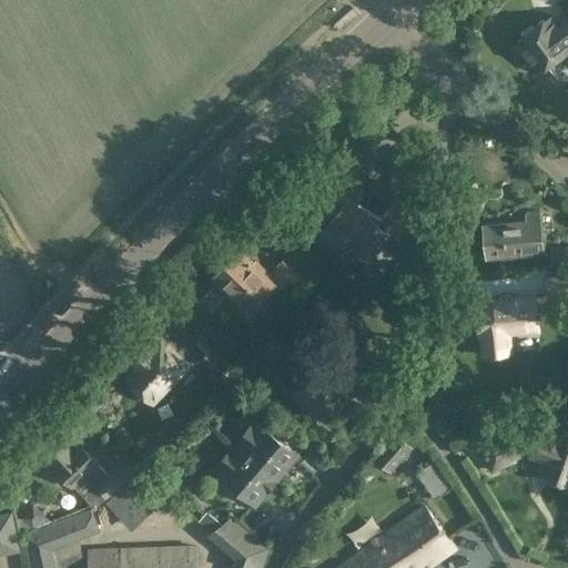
[(567,51),(567,18),(557,26),(550,16),(517,40),(527,56),(525,57),(535,72),(546,66),(567,51)]
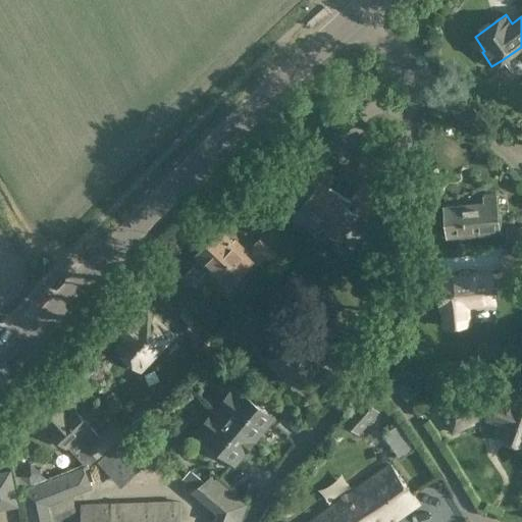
[(304,154),(288,176),(310,193),(303,202),(328,219),(323,226),(324,227),(340,239),(358,214),(365,219),(381,197),(365,186),(375,171),(362,161),(355,170),(363,175),(356,187),(358,189),(349,202),(327,187),(334,176),(304,154)]
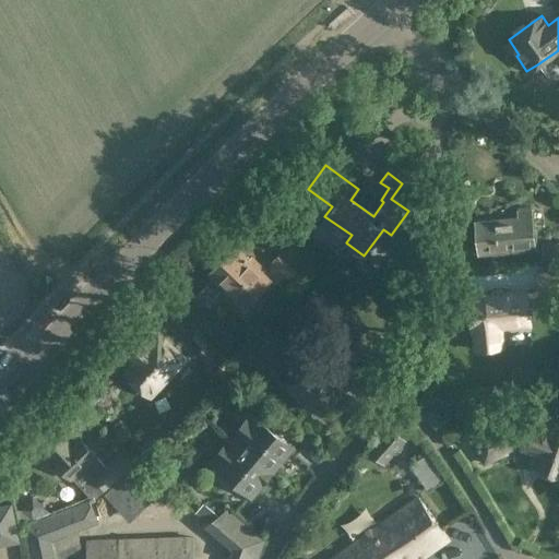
[(474,221),(478,254),(536,249),(532,209),(516,210),(518,215),(474,221)]
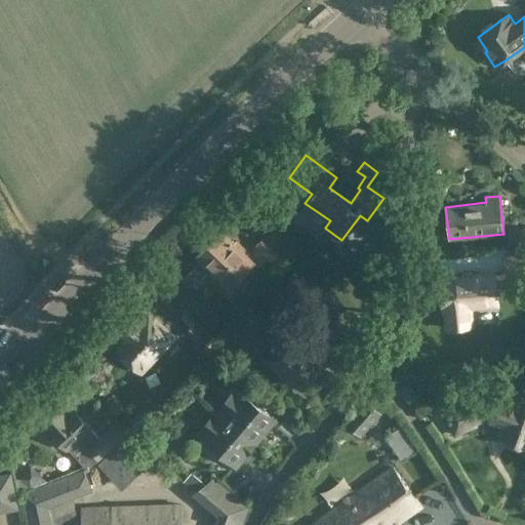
[(524,227),(509,229),(511,244),(524,242),(524,227)]
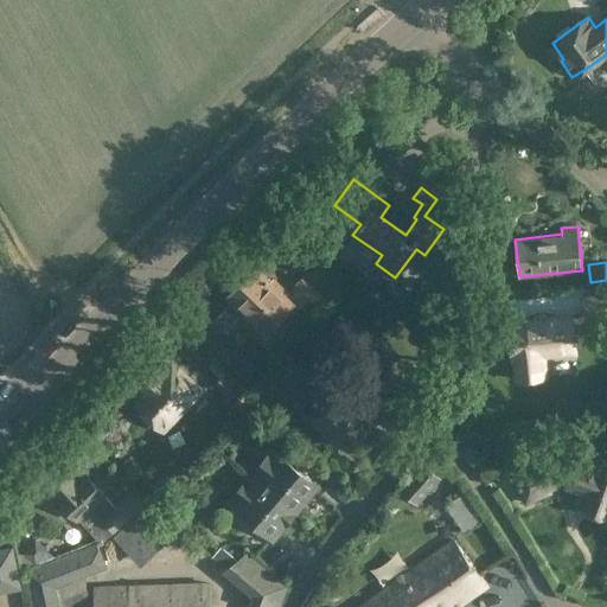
[(292,305),(253,267),(224,296),(264,334),(292,305)]
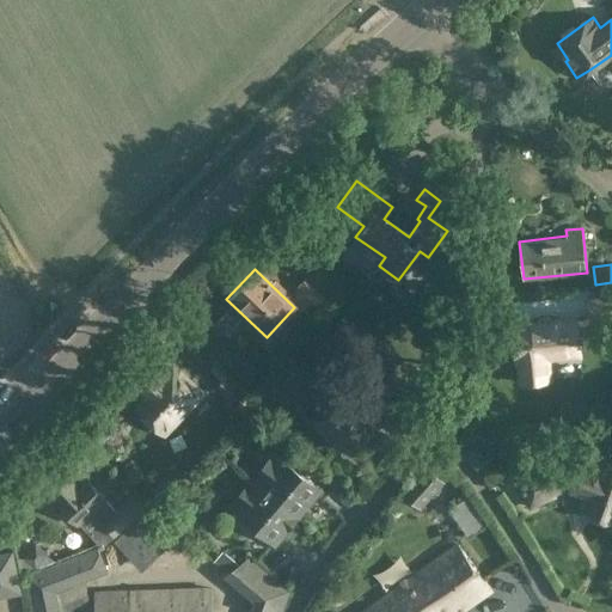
[(329,291),(308,273),(299,285),(318,303),(329,291)]
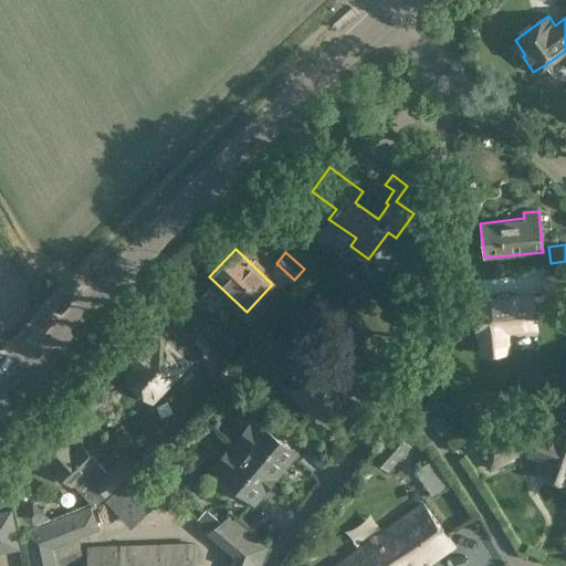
[(565,273),(543,275),(544,294),(565,291),(565,273)]
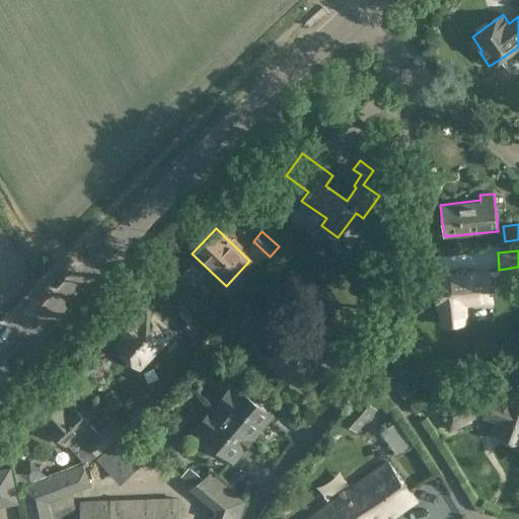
[(455,274),(455,275),(434,277),(437,308),(439,307),(441,325),(465,322),(463,304),(491,302),(488,271),(455,274)]
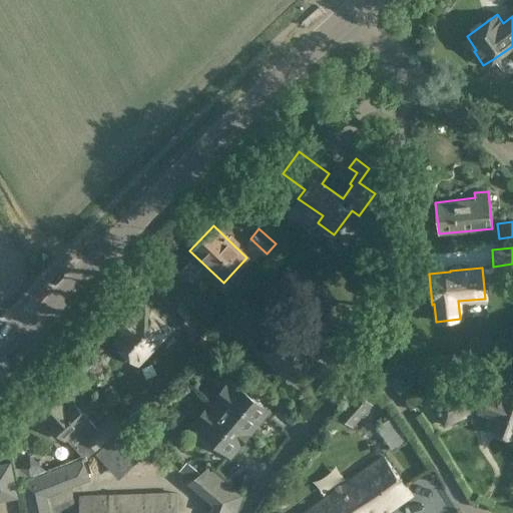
[(358,285),(357,290),(359,295),(364,296),(368,293),(370,289),(367,284),(362,283),(358,285)]
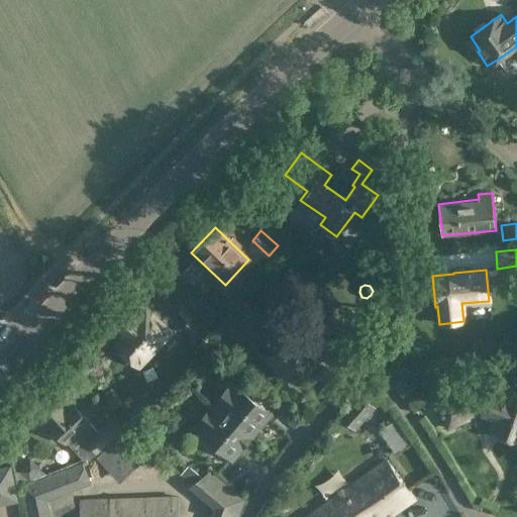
[(197,318),(207,327),(219,315),(209,306),(197,318)]
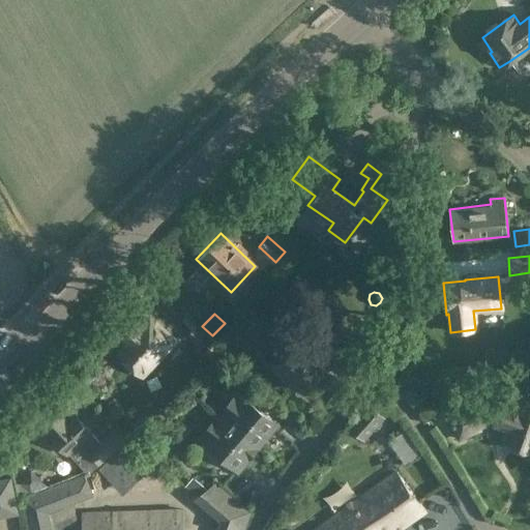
[(122,340),(125,344),(118,351),(128,361),(133,357),(145,370),(173,341),(150,319),(137,332),(133,328),(122,340)]
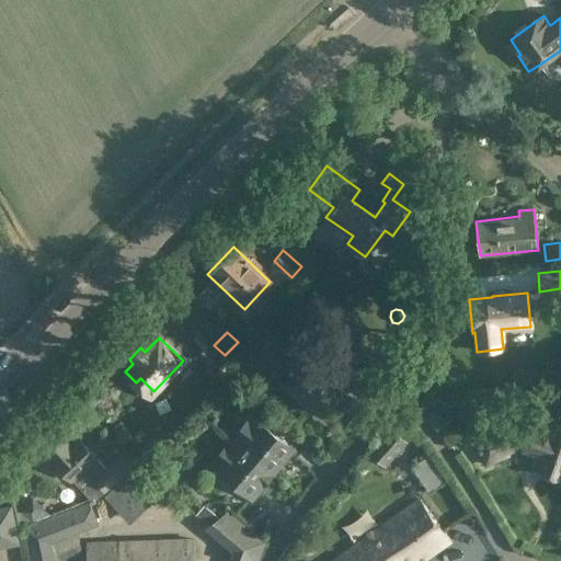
[(196,357),(208,366),(218,353),(206,343),(196,357)]
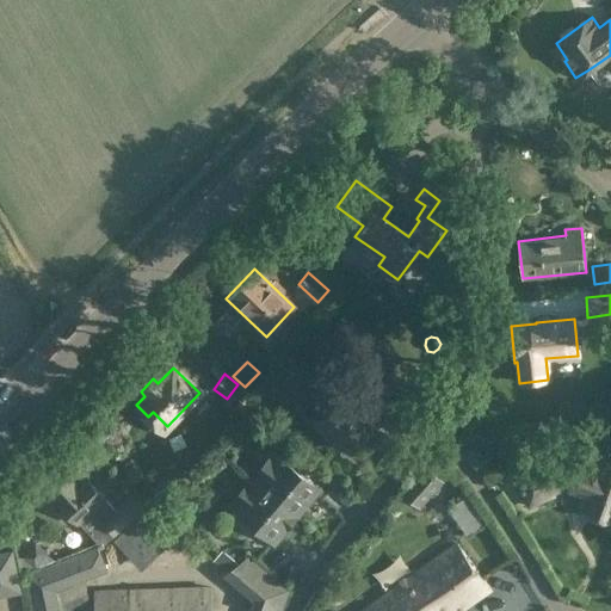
[(291,390),(307,403),(318,390),(302,377),(291,390)]
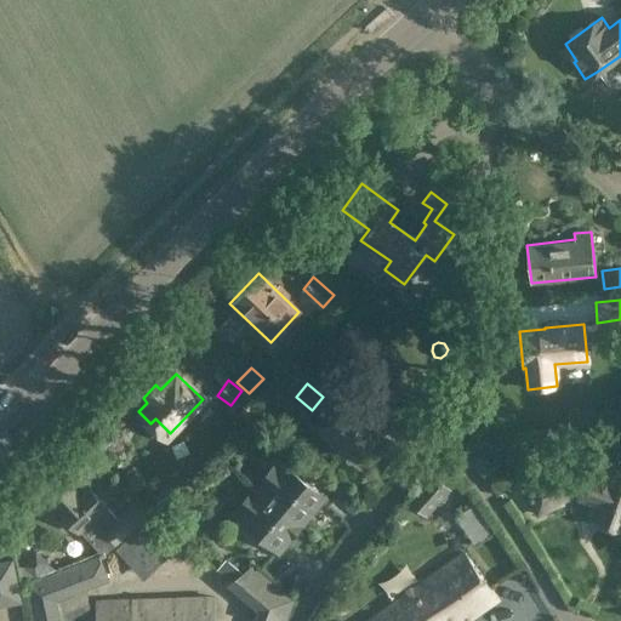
[(377,434),(341,402),(319,427),(355,459),(377,434)]
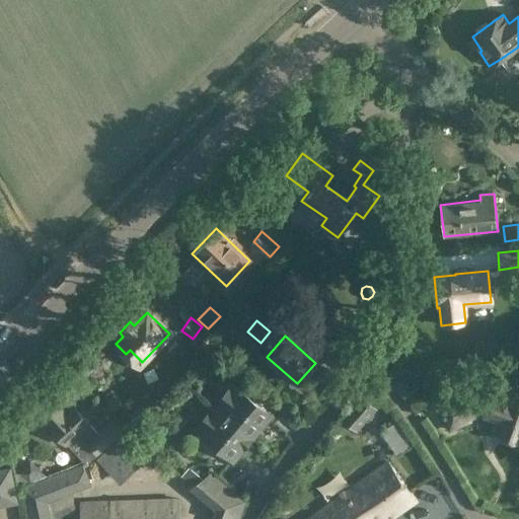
[(271,414),(233,383),(214,406),(250,437),(260,427),(261,427),(271,414)]
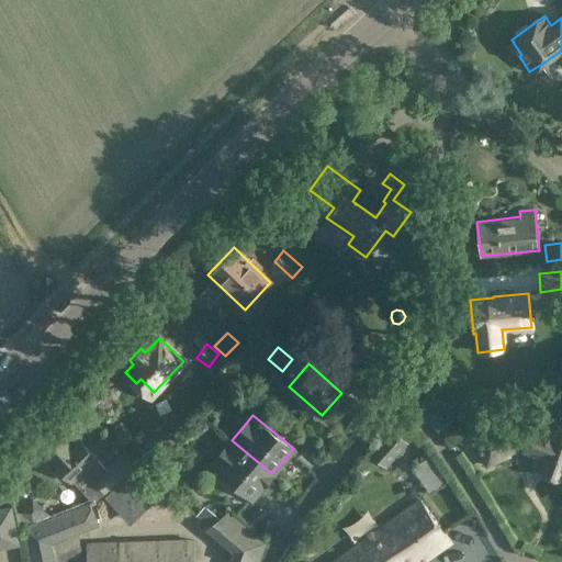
[(561,438),(517,423),(473,444),(485,468),(507,457),(507,454),(518,449),(535,454),(531,467),(539,469),(538,471),(561,480),(561,476),(561,438)]
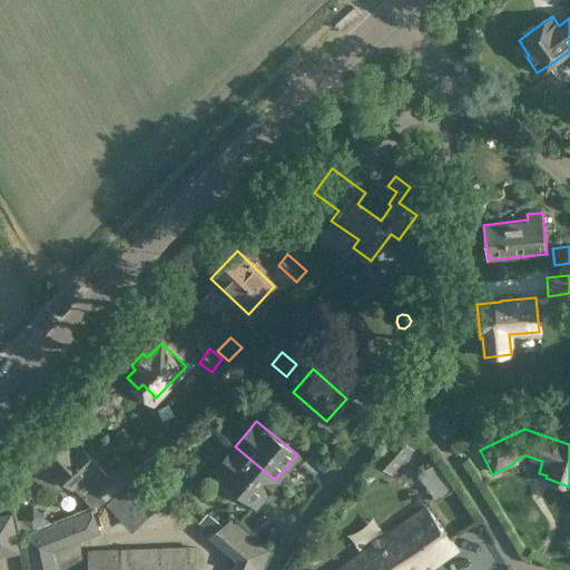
[(376,459),(392,473),(415,449),(400,433),(376,459)]
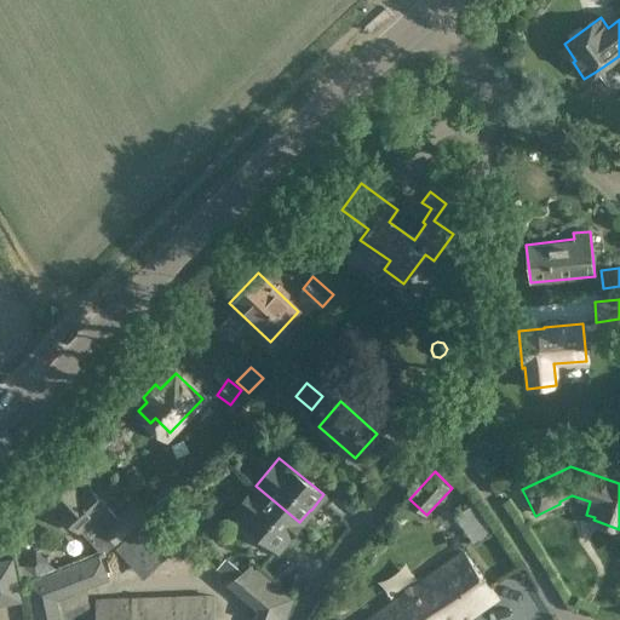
[(288,535),(299,522),(256,486),(233,514),(277,550),(290,535),(288,535)]
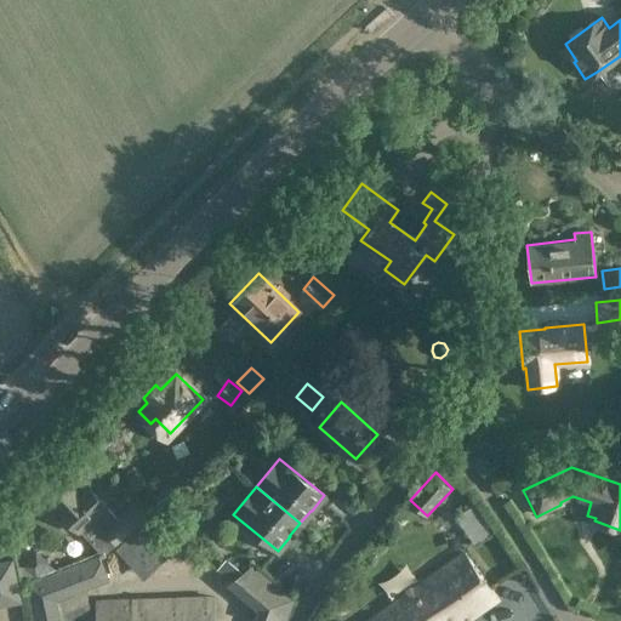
[(177,497),(165,488),(148,507),(160,518),(177,497)]
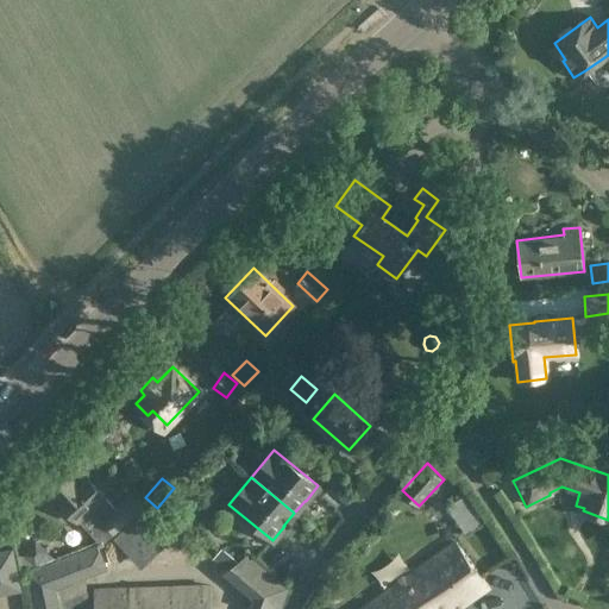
[(69,482),(50,496),(76,525),(87,515),(100,529),(102,526),(113,538),(133,519),(137,522),(149,510),(132,496),(114,510),(86,482),(76,490),(69,482)]
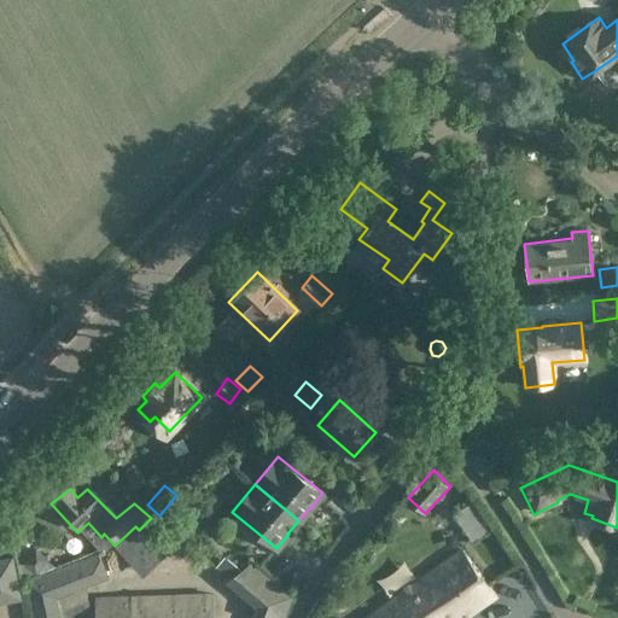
[(165,519),(180,532),(194,516),(180,503),(165,519)]
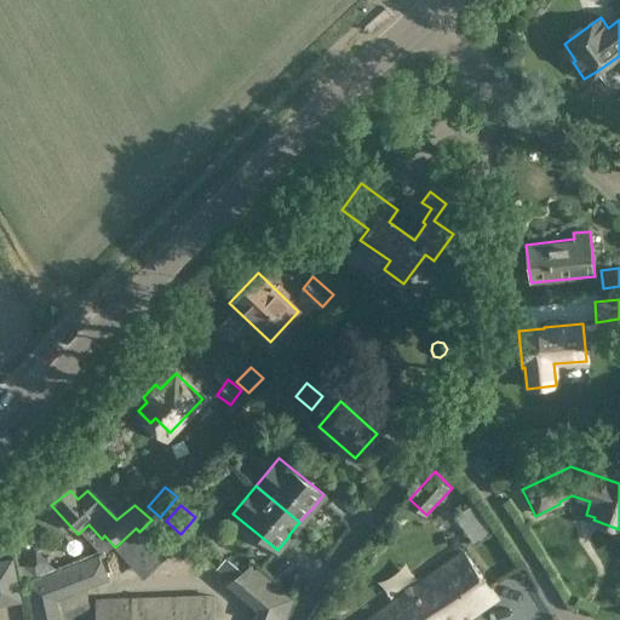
[(115,547),(143,579),(184,540),(158,518),(141,534),(135,528),(115,547)]
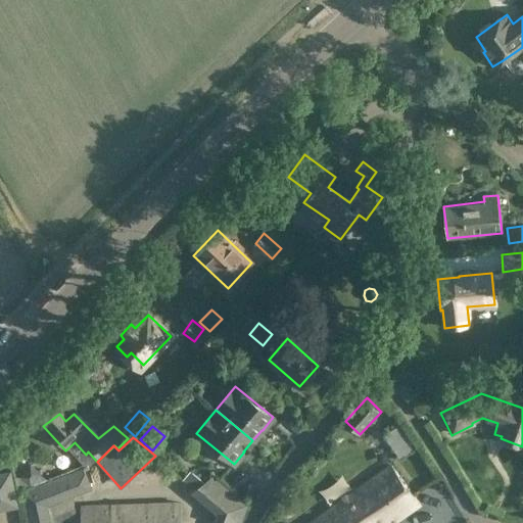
[(42,472),(31,463),(19,476),(14,477),(17,490),(30,485),(31,486),(42,472)]
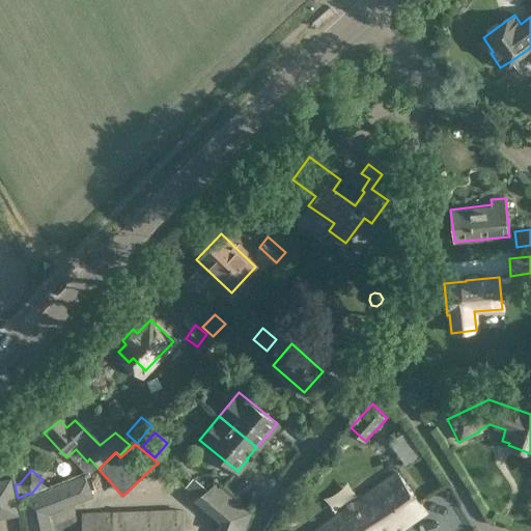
[(396,470),(312,530),(401,530),(427,512),(396,470)]
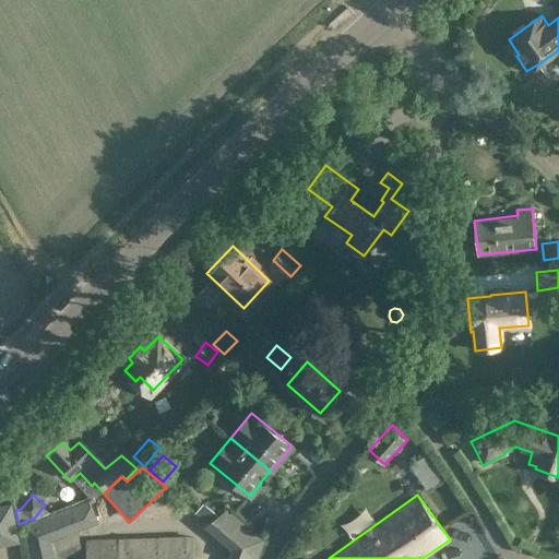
[(88,499),(23,524),(28,558),(55,558),(50,538),(99,522),(93,504),(91,504),(88,499)]
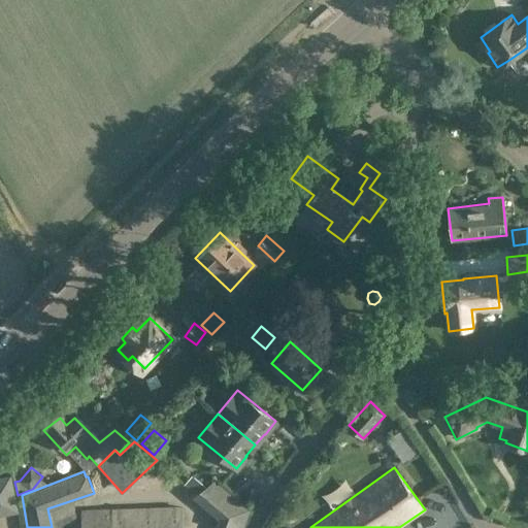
[(0,475),(0,516),(19,513),(11,474),(0,475)]
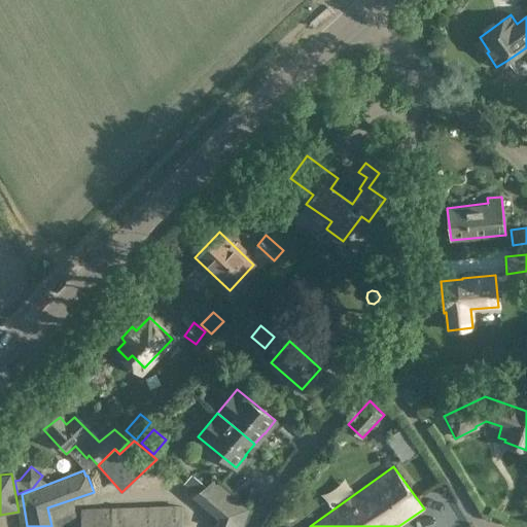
[(218,517),(214,526),(243,526),(249,507),(215,479),(192,494),(218,517)]
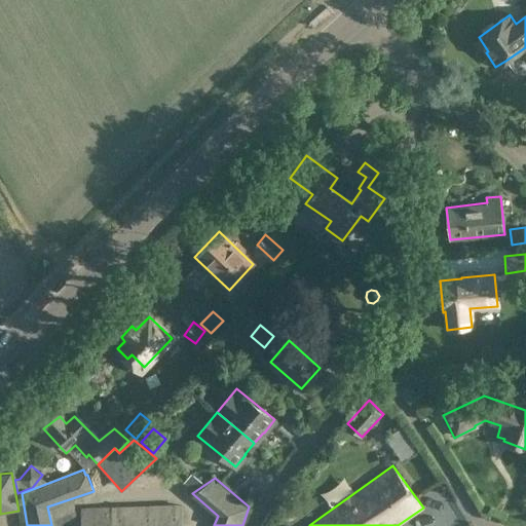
[(179,525),(179,504),(81,512),(81,525),(179,525)]
